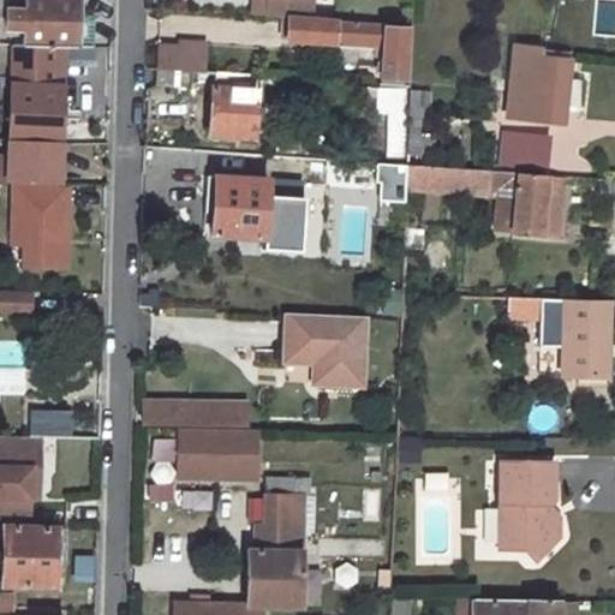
[(64,45),(83,45),(83,18),(83,15),(70,13),(70,0),(17,0),(17,9),(0,9),(0,7),(0,28),(16,28),(16,43),(64,45)]
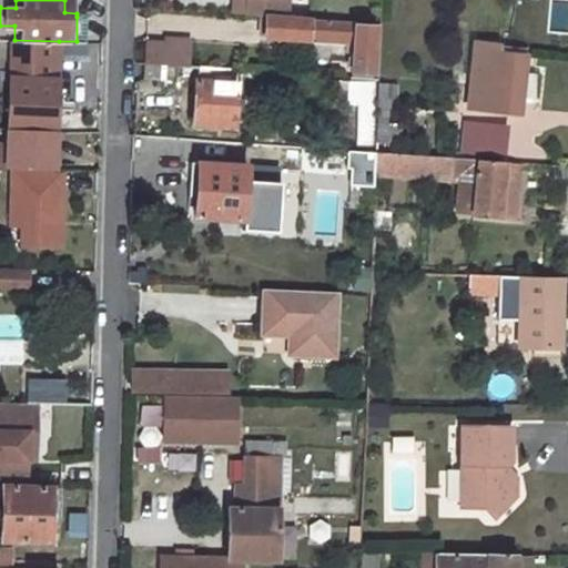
[(270,12),(290,13),(290,0),(234,0),(234,10),(270,12)]
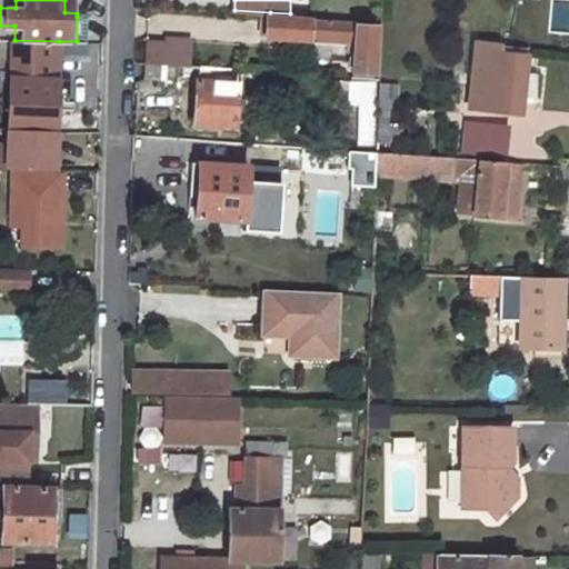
[(356,41),(355,68),(378,69),(380,18),(290,13),(270,12),(269,37),(356,41)]
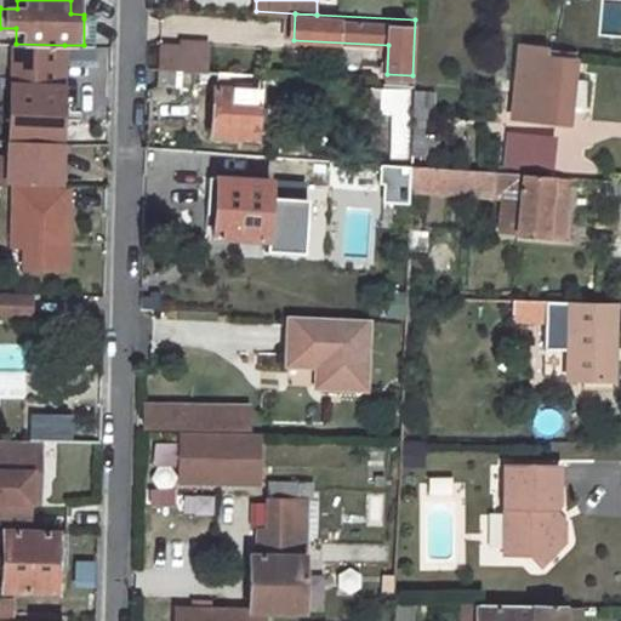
[(195,68),(209,69),(211,40),(186,39),(186,44),(166,43),(164,66),(195,68)]
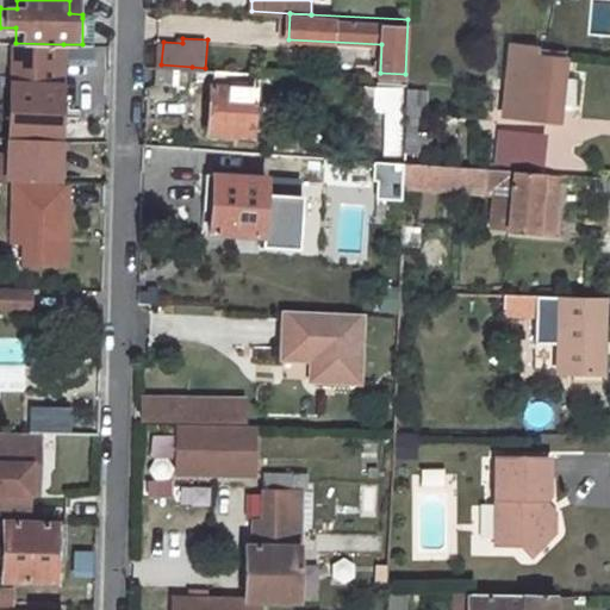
[(520,39),(511,114),(560,120),(562,101),(580,104),(584,74),(566,73),(568,45),(520,39)]
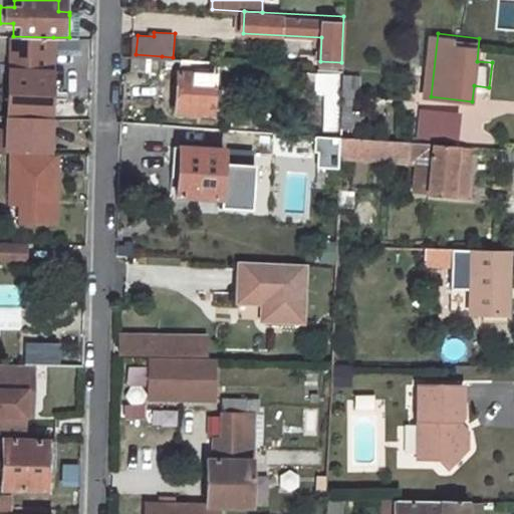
[(0,138),(0,152),(13,152),(51,152),(53,37),(13,36),(5,36),(2,139),(0,138)]
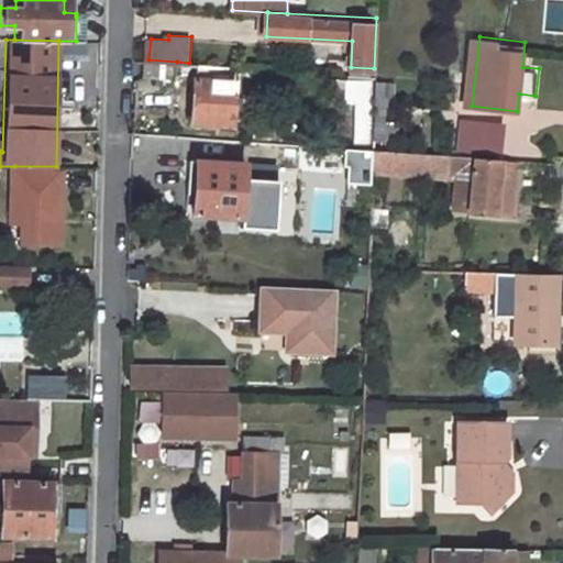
[(341,55),(342,44),(309,43),(309,55),(341,55)]
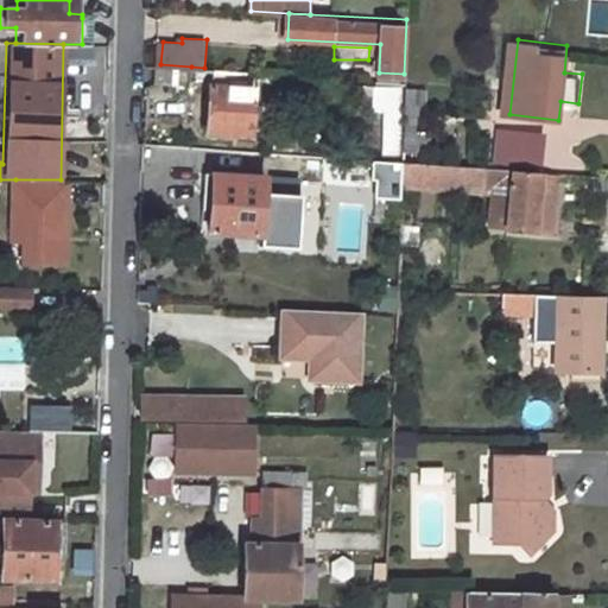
[(158,64),(158,78),(190,81),(191,67),(160,64),(158,64)]
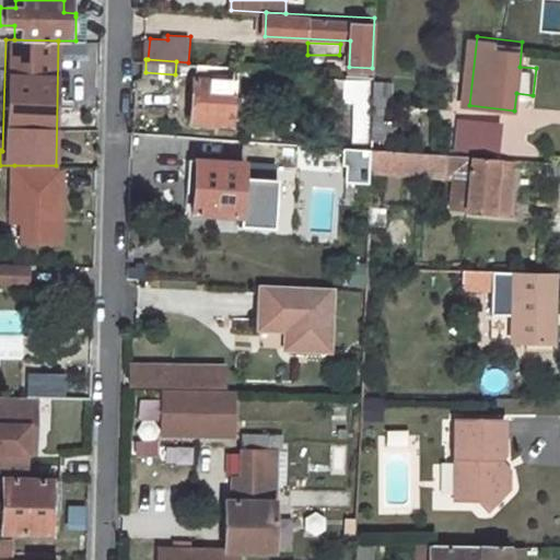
[(199,63),(196,124),(236,126),(240,66),(199,63)]
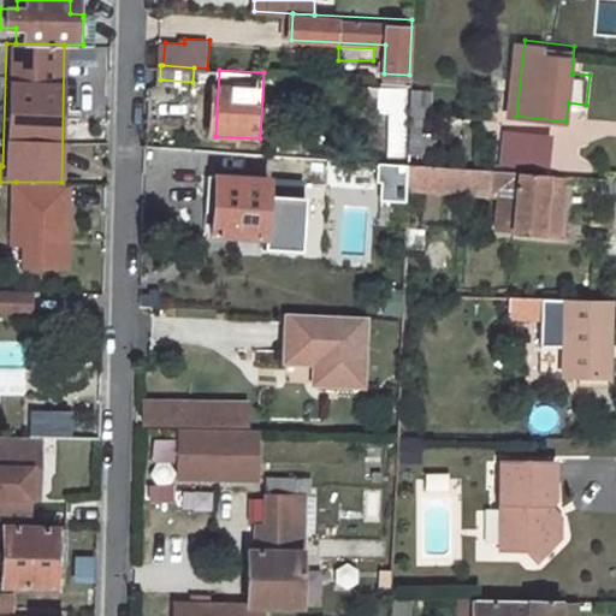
[(413,84),(412,114),(434,117),(437,87),(413,84)]
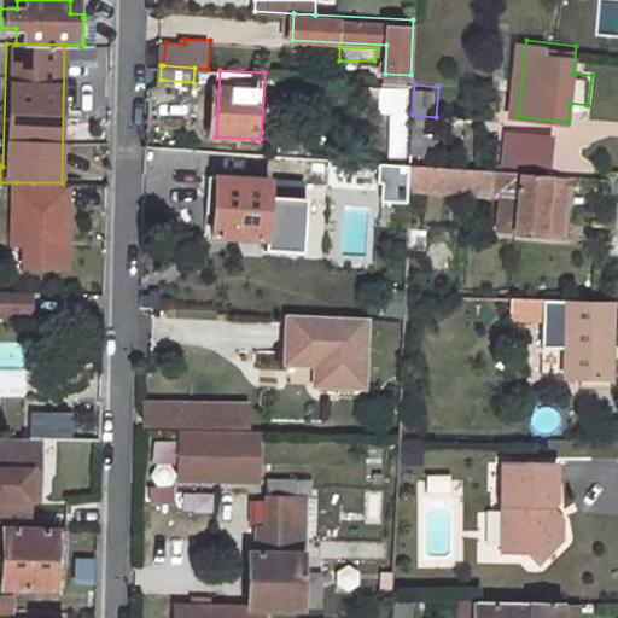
[(413,115),(412,151),(438,152),(439,128),(429,128),(430,117),(413,115)]
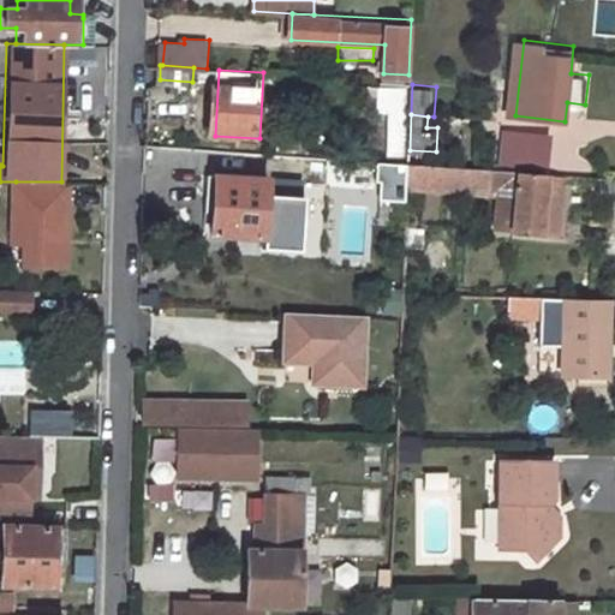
[(519,130),(517,163),(553,168),(556,135),(519,130)]
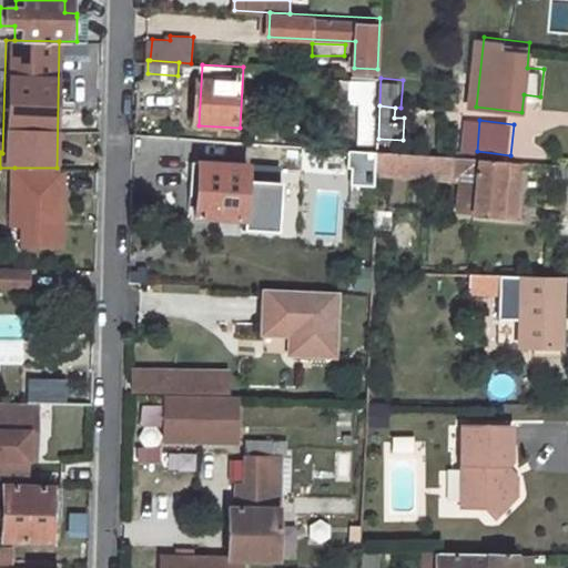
[(478,170),(475,211),(517,215),(521,170),(508,169),(508,160),(378,148),(377,173),(456,179),(457,168),(478,170)]
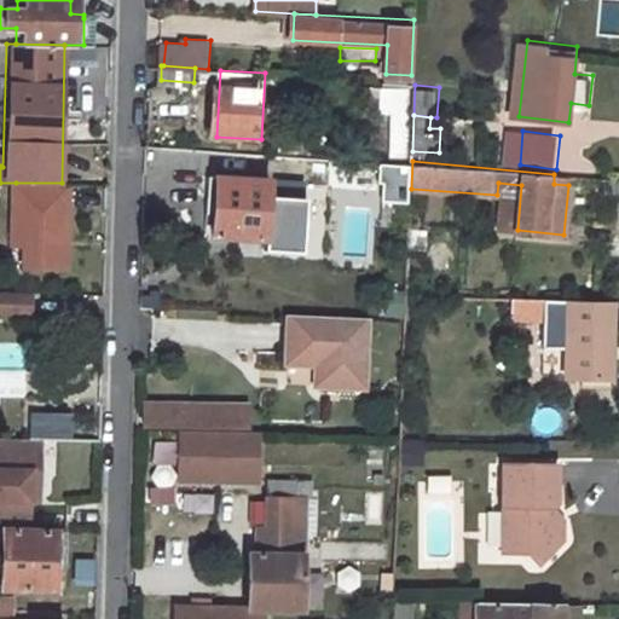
[(220,172),(215,232),(268,235),(272,175),(220,172)]
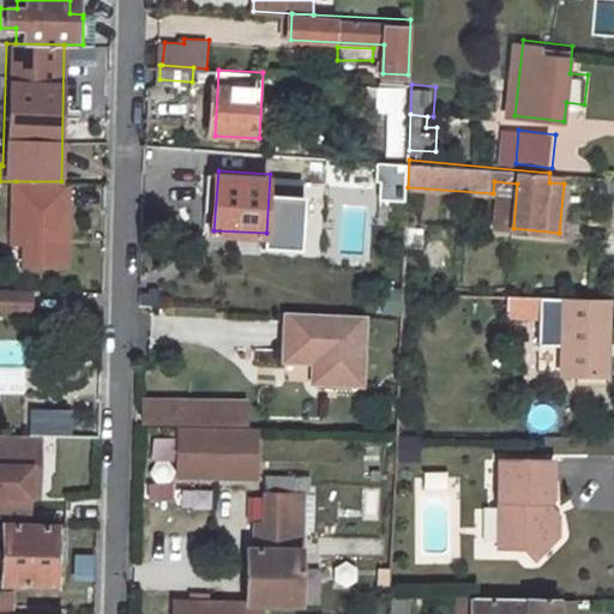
[(61,181),(16,181),(16,242),(28,242),(26,264),(70,265),(70,182),(61,181)]
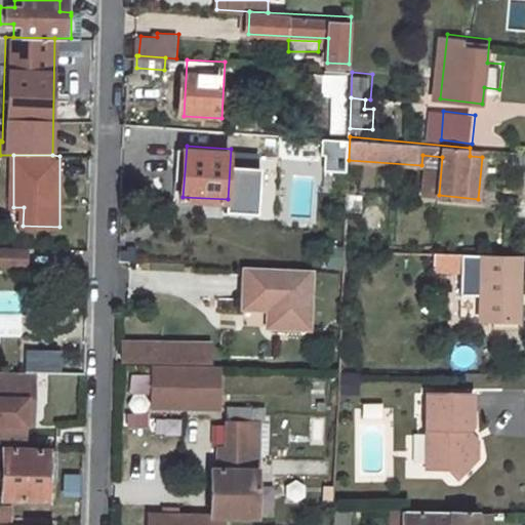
[(0,266),(29,267),(29,247),(0,246),(0,266)]
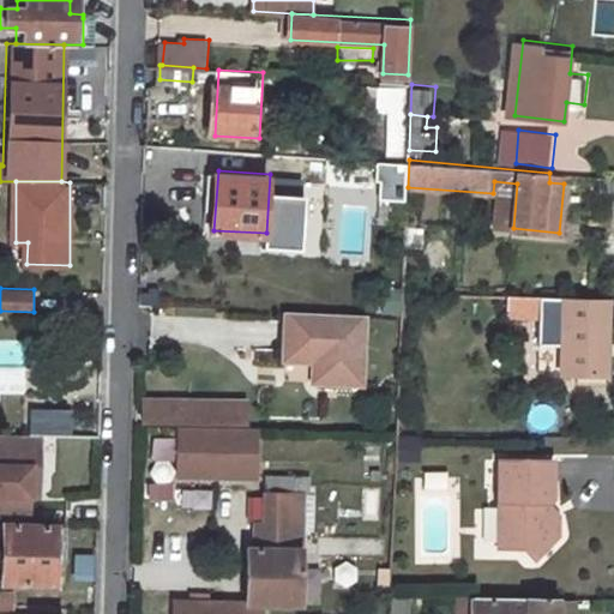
[(507,295),(507,317),(540,318),(541,296),(507,295)]
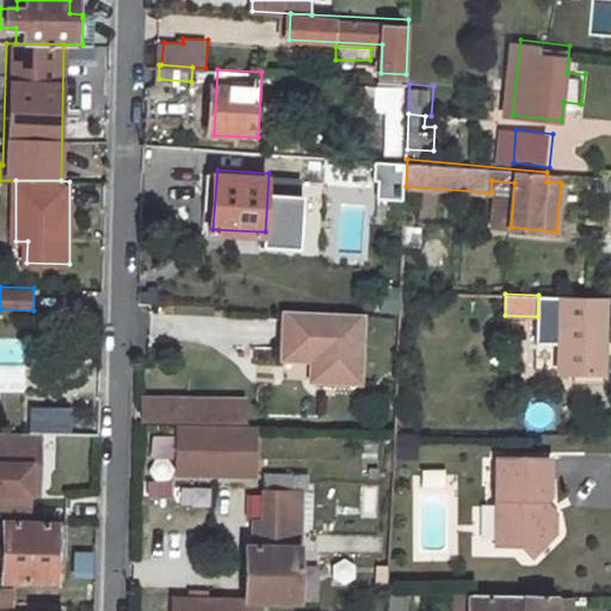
[(537,316),(537,323),(560,323),(560,295),(538,295),(537,316)]
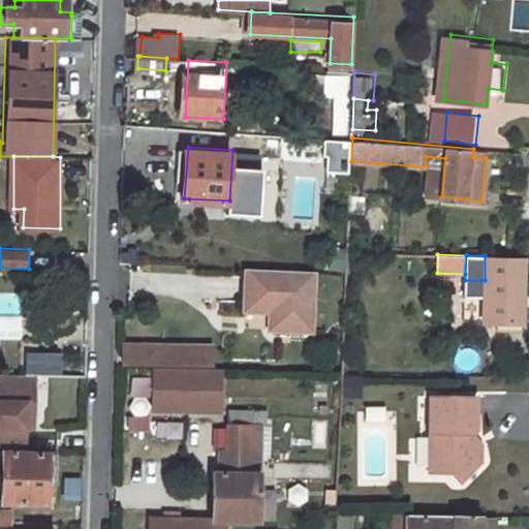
[(498,324),(498,330),(520,331),(520,324),(522,323),(524,256),(485,255),(485,280),(484,324),(498,324)]
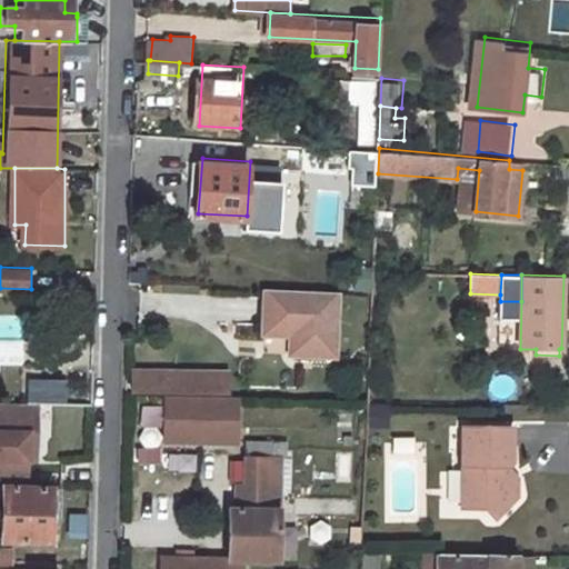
[(339,295),(268,290),(265,335),(292,336),(291,355),(335,358),(339,295)]
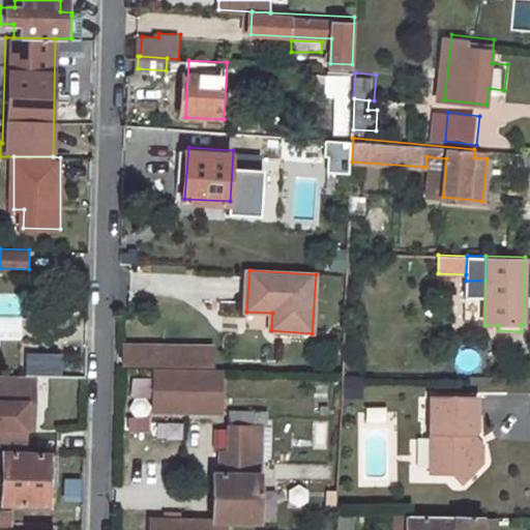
[(228,346),(128,345),(128,361),(227,361),(228,346)]
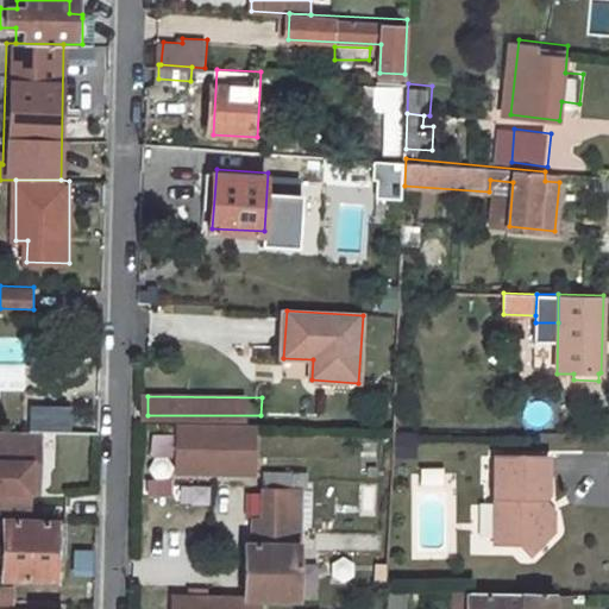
[(180,471),(258,471),(258,424),(181,424),(180,471)]
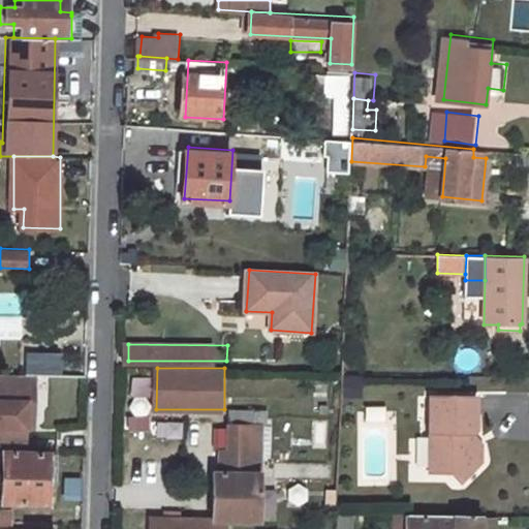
[(0,444),(29,446),(30,405),(37,405),(38,373),(0,372),(0,444)]
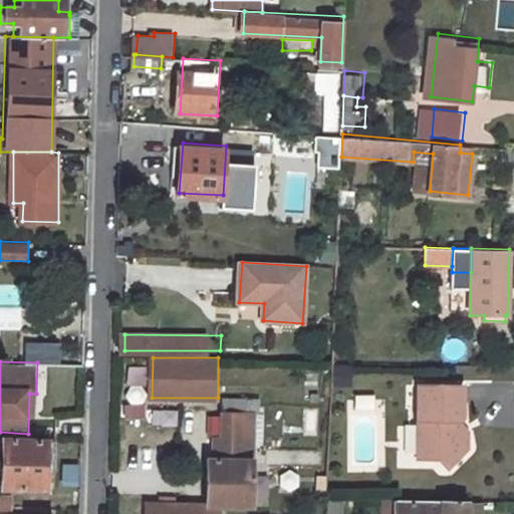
[(463,387),(419,386),(418,458),(438,459),(447,467),(466,448),(458,438),(458,421),(463,418),(463,387)]
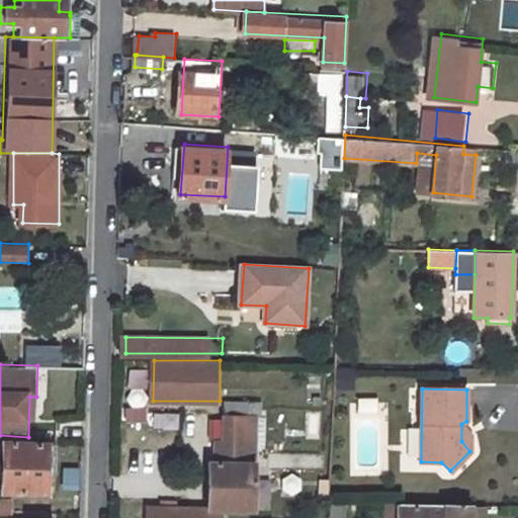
[(263,402),(228,401),(226,461),(213,461),(211,507),(255,507),(257,415),(263,415),(263,402)]
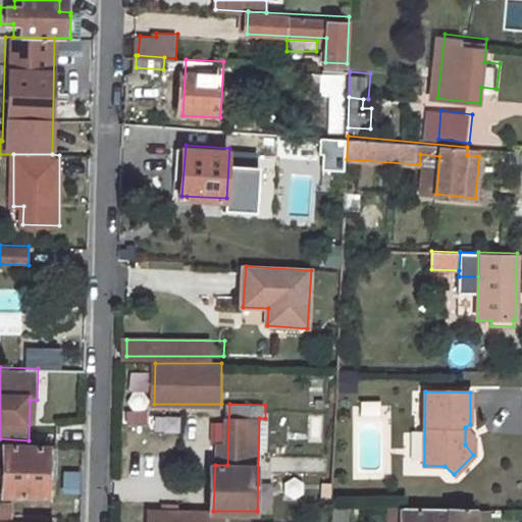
[(474,436),(465,427),(465,445),(473,455),(474,436)]
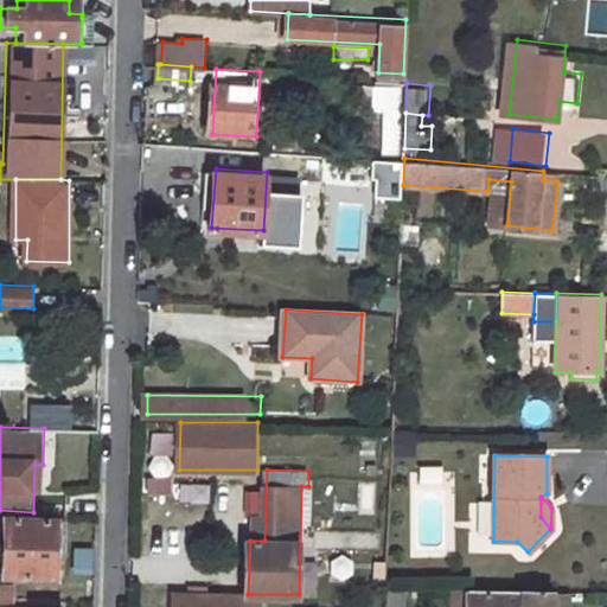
[(7,517),(5,575),(59,576),(61,554),(71,554),(71,518),(7,517)]
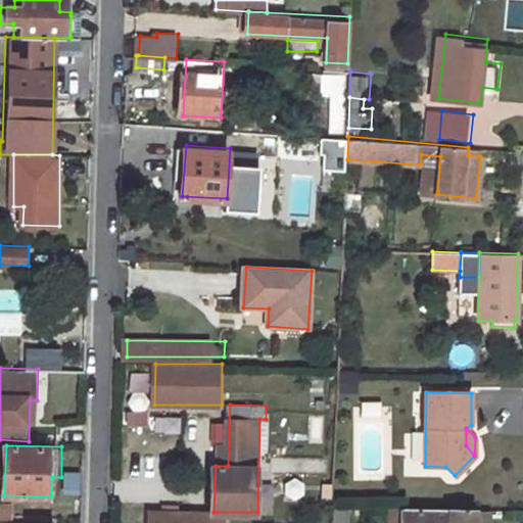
[(80,495),(80,473),(61,472),(61,495),(80,495)]
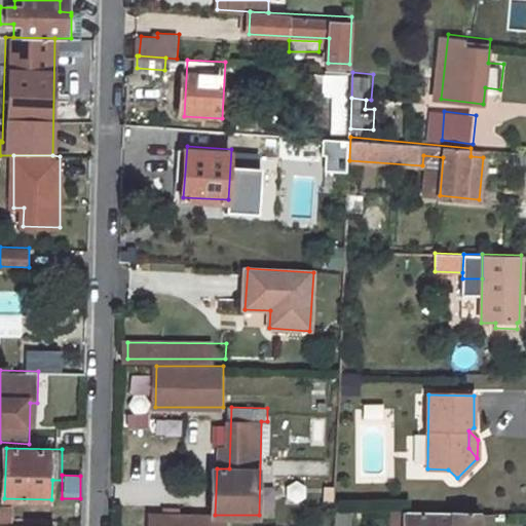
[(0,524),(15,525),(16,505),(0,504),(0,524)]
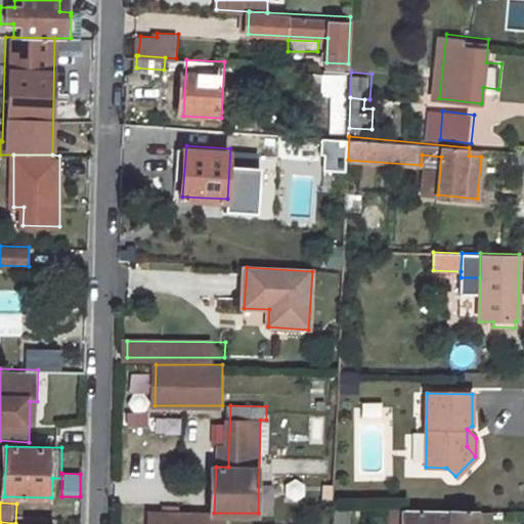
[(347,523),(349,511),(333,510),(331,523),(347,523)]
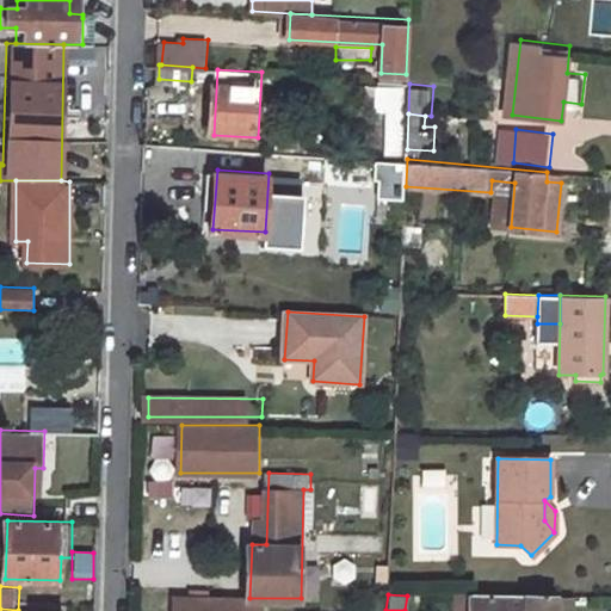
[(573,610),(574,597),(555,596),(464,594),(464,598),(463,610),(573,610)]
